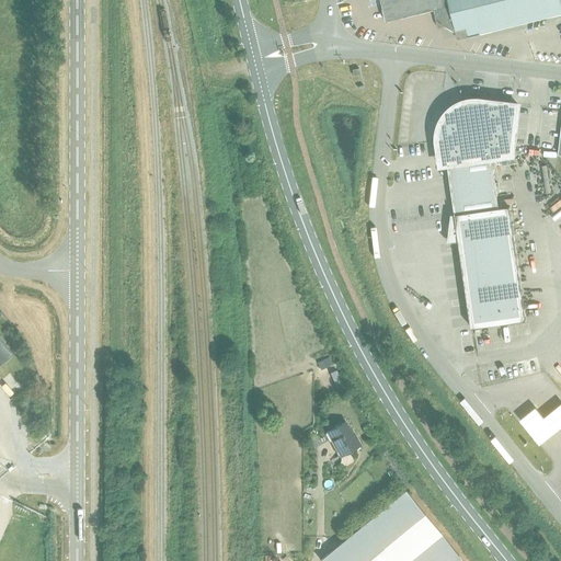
[(560,0),(380,0),(386,21),(434,10),(436,16),(466,36),(560,13),(560,0)]
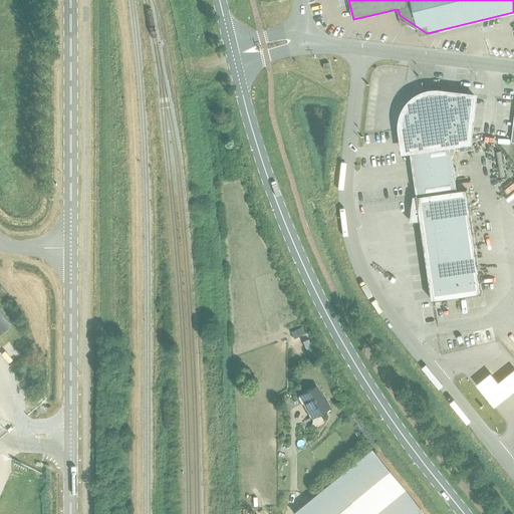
[(469,143),(475,96),(436,91),(425,93),(417,97),(410,103),(405,110),(403,115),(401,124),(401,129),(402,139),(408,138),(409,141),(406,141),(407,147),(410,147),(417,197),(414,197),(411,221),(420,220),(425,252),(432,300),(482,292),(467,189),(457,190),(451,145),(469,143)]
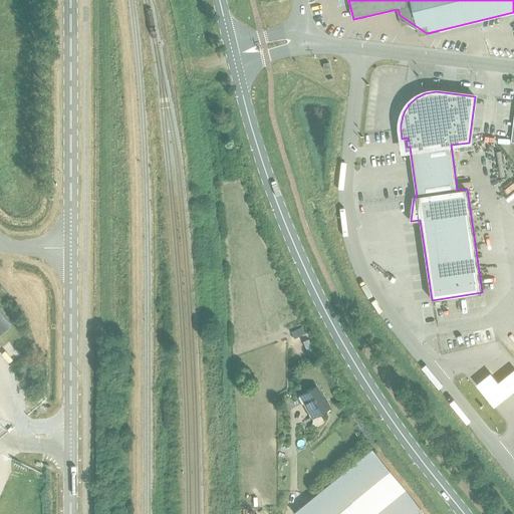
[(0,334),(12,324),(0,309),(0,334)]
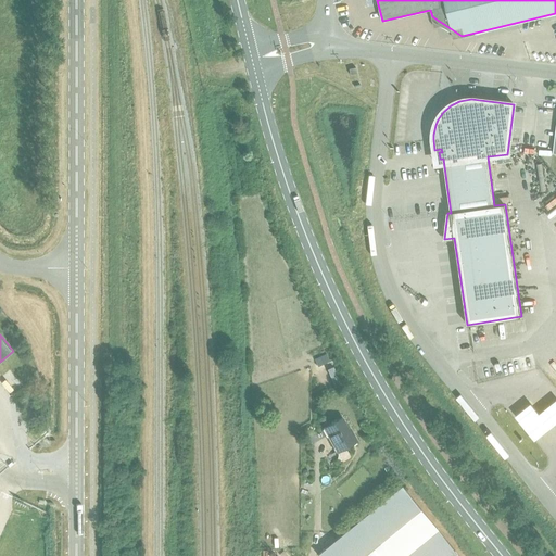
[(514,417),(533,442),(555,424),(555,400),(538,415),(529,405),(514,417)]
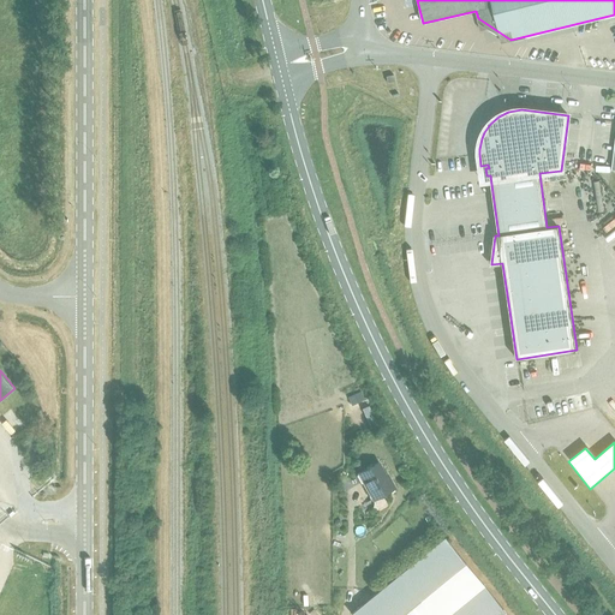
[(363,483),(372,500),(394,489),(387,475),(384,476),(377,464),(360,473),(364,482),(363,483)]
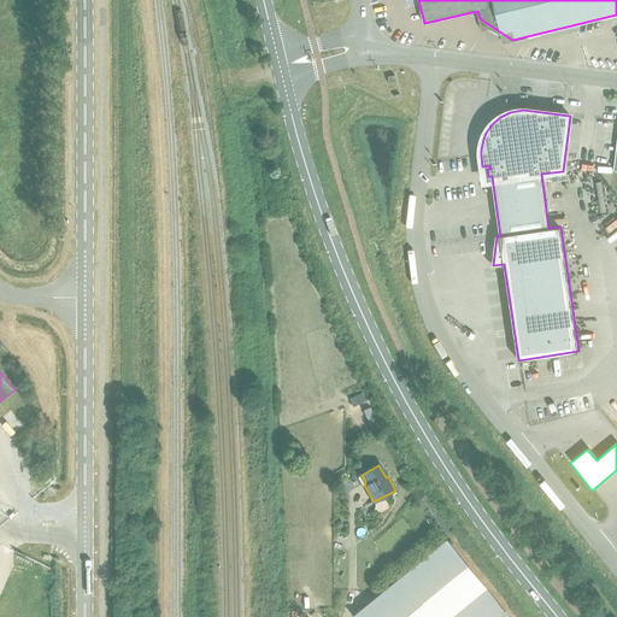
[(510,616),(446,539),(352,616),(353,616),(510,616)]
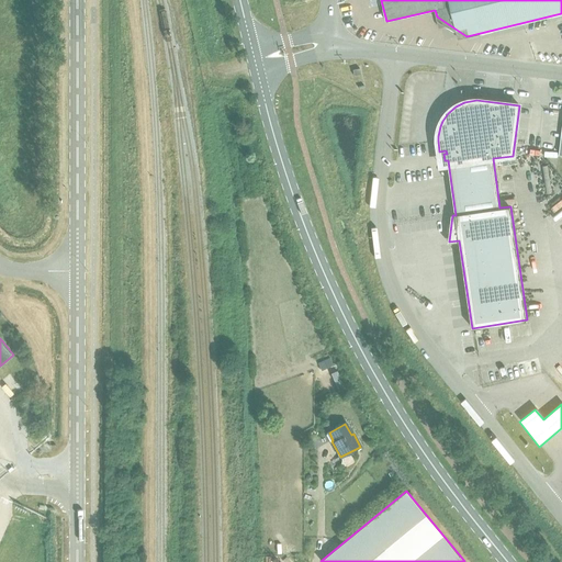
[(276,524),(268,524),(268,537),(277,537),(276,524)]
